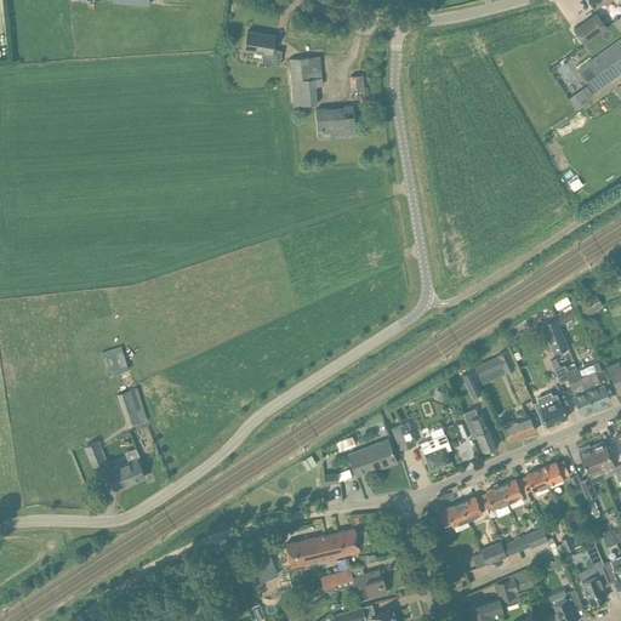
[(605,27),(596,13),(574,29),(584,44),(605,27)]
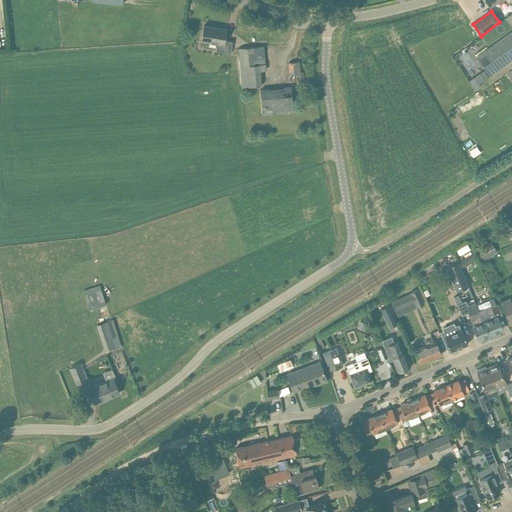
[(225,40),(226,29),(204,25),(201,40),(211,42),(217,43),(216,50),(220,51),(230,53),(231,49),(232,41),(225,40)]
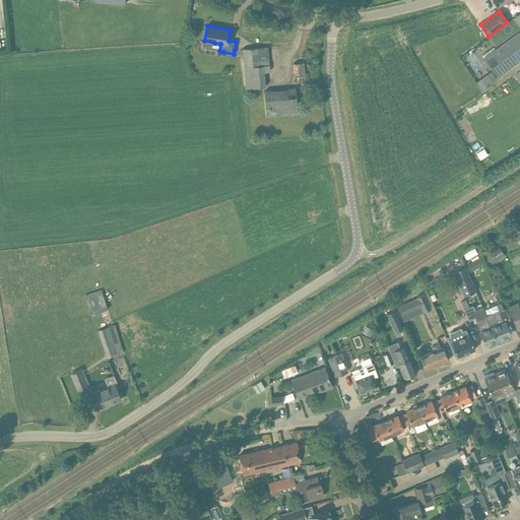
[(519,59),(519,34),(519,33),(484,57),(498,75),(519,59)]
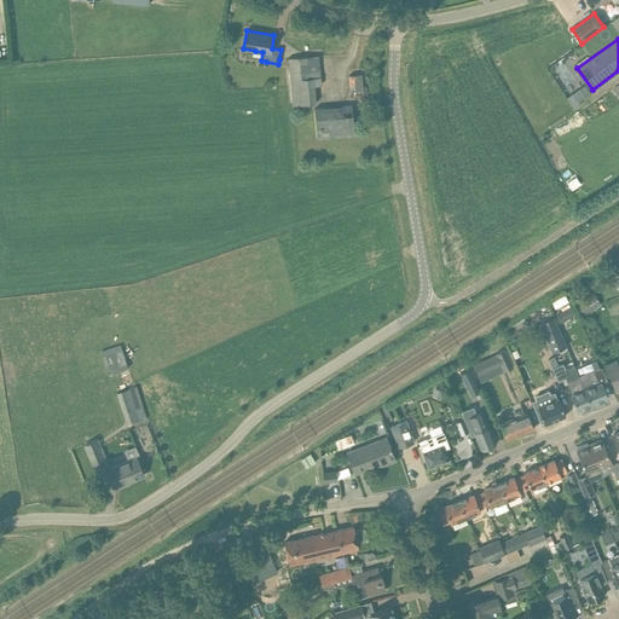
[(319,56),(289,57),(293,104),(293,111),(305,111),(304,103),(317,103),(316,86),(320,85),(320,76),(319,56)]
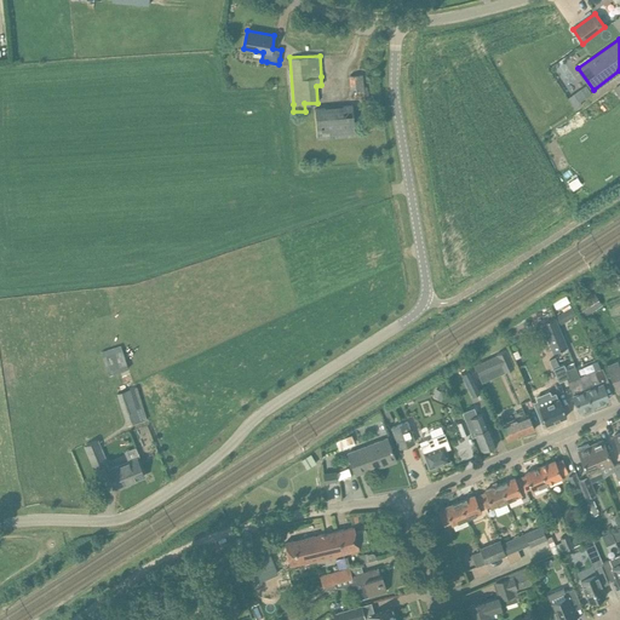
[(362,74),(349,75),(351,99),(365,98),(362,74)]
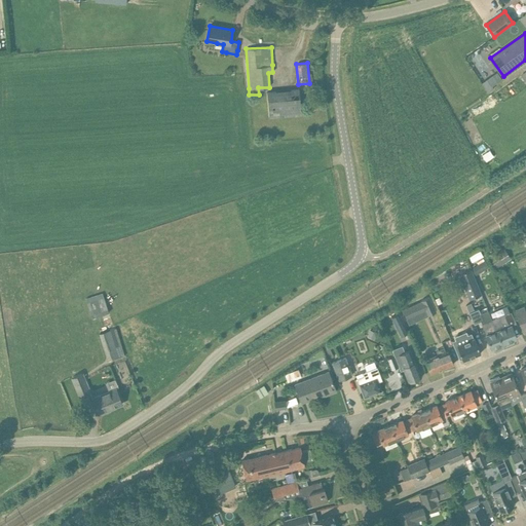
[(497,72),(481,82),(488,91),(493,88),(492,85),(501,79),(497,72)]
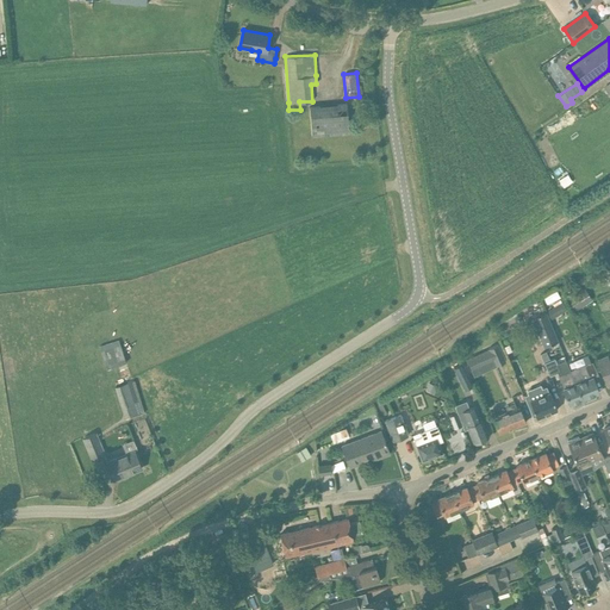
[(349,132),(347,104),(310,106),(312,136),(349,132)]
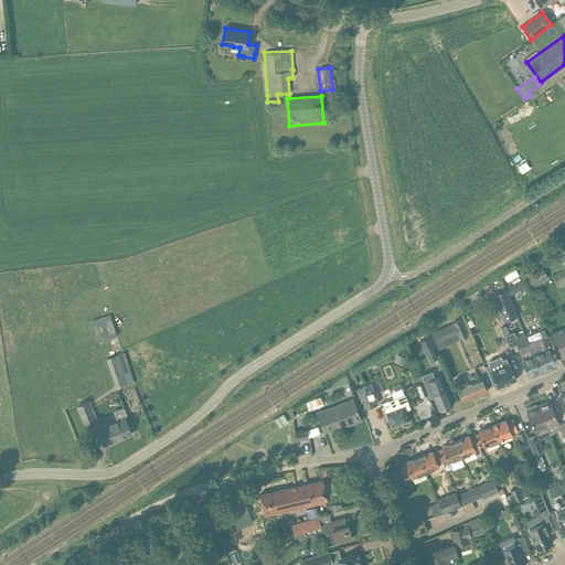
[(542,266),(524,277),(531,288),(548,277),(542,266)]
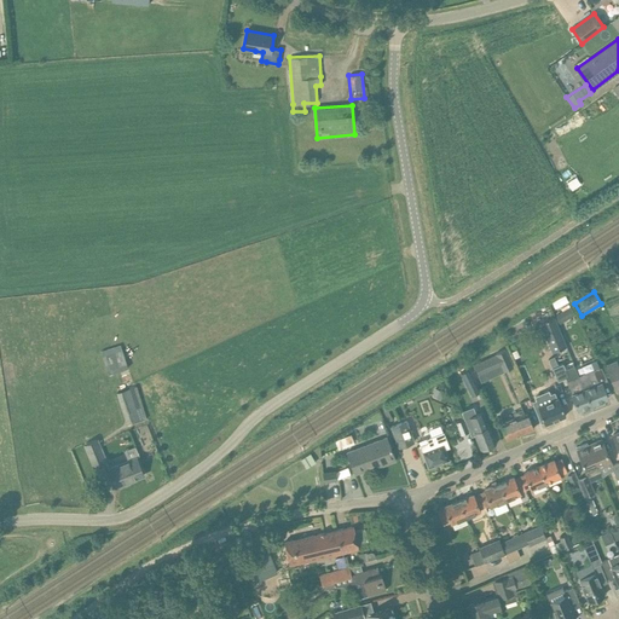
[(554,314),(559,323),(574,314),(571,306),(554,314)]
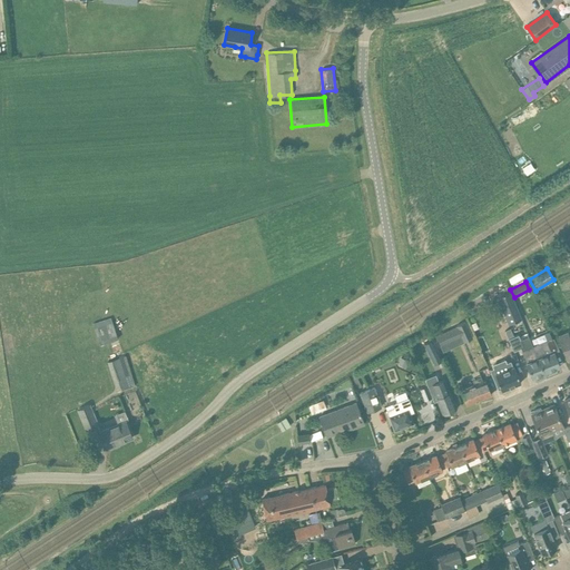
[(498,296),(509,324),(521,318),(511,292),(498,296)]
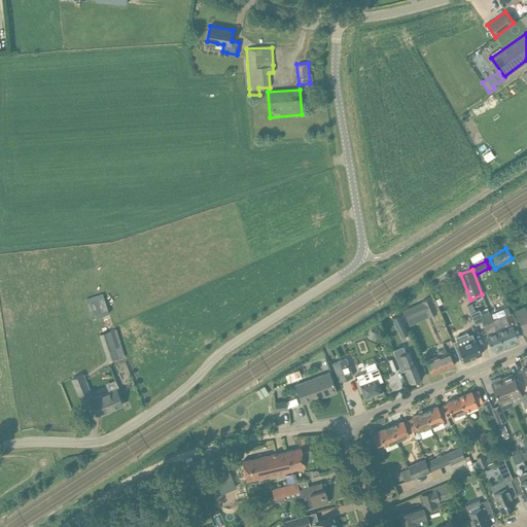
[(109,313),(102,293),(85,299),(92,318),(109,313)]
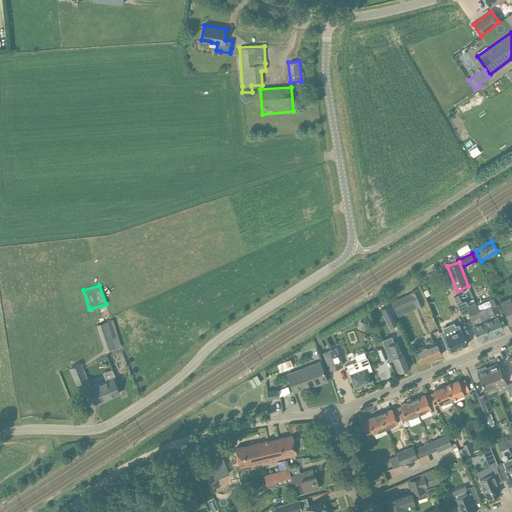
[(392,301),(395,310),(414,301),(416,307),(425,303),(418,288),(409,292),(410,293),(392,301)]
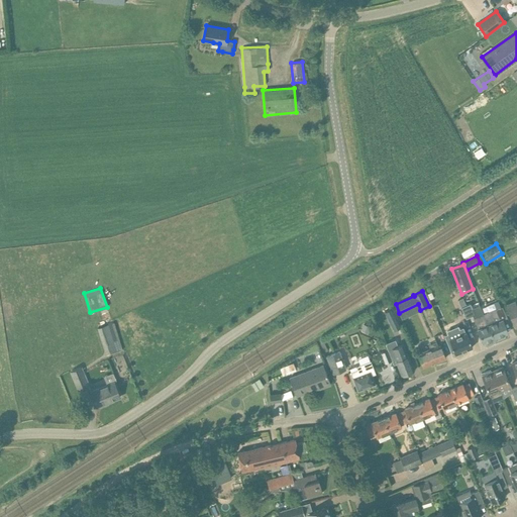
[(496,309),(483,314),(494,338),(508,332),(503,320),(507,318),(500,300),(494,303),(496,309)]
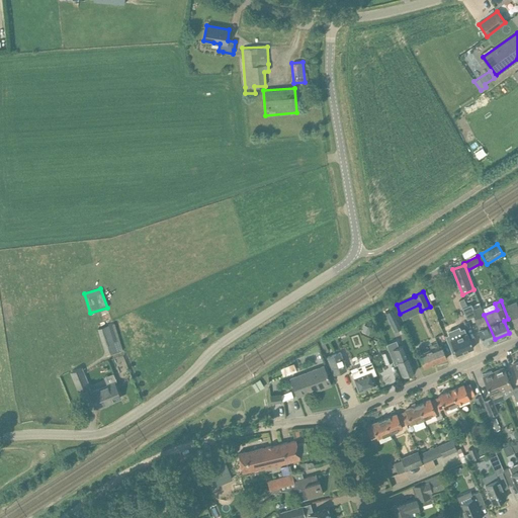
[(510,309),(509,309),(516,326),(517,325),(517,305),(516,306),(515,303),(508,306),(510,309)]
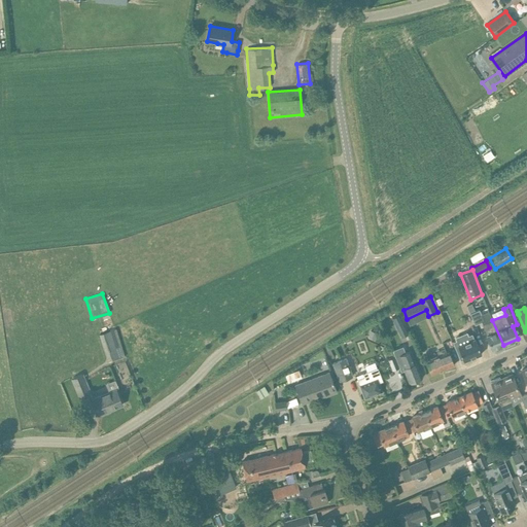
[(480,309),(470,313),(476,324),(482,322),(492,349),(503,345),(492,320),(489,311),(482,314),(480,309)]
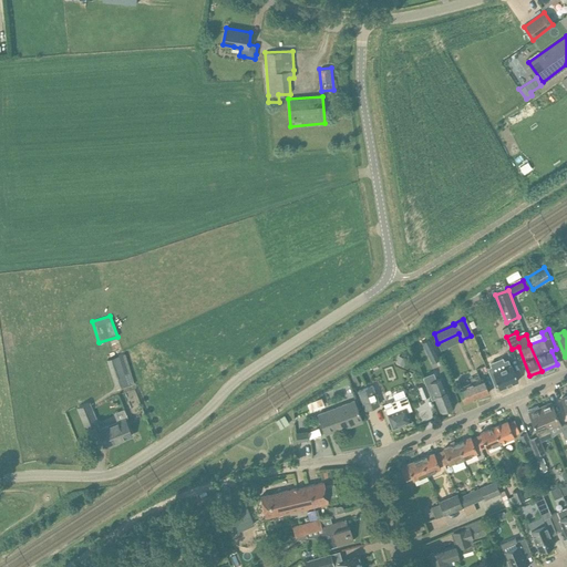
[(430,338),(422,341),(432,362),(440,359),(430,338)]
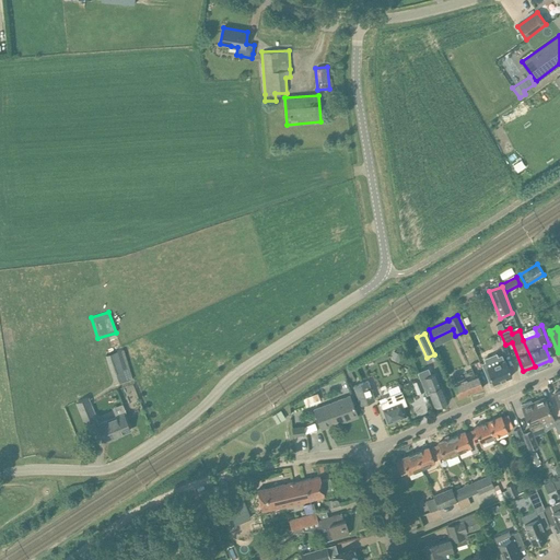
[(128,376),(120,350),(105,354),(114,381),(128,376)]
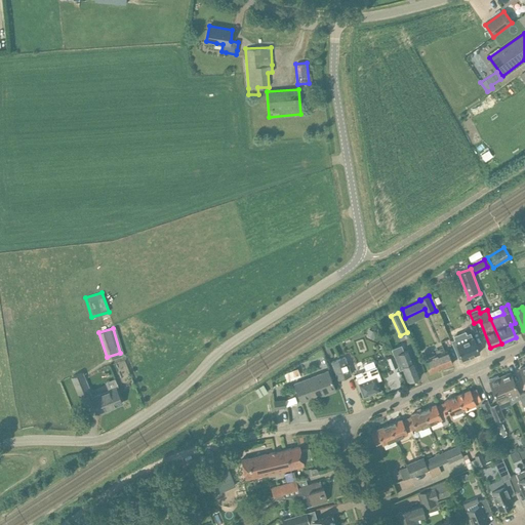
[(454,338),(451,340),(458,358),(461,357),(462,359),(470,356),(470,357),(475,355),(475,354),(480,352),(473,336),(472,336),(470,331),(466,333),(465,331),(453,335),(454,338)]
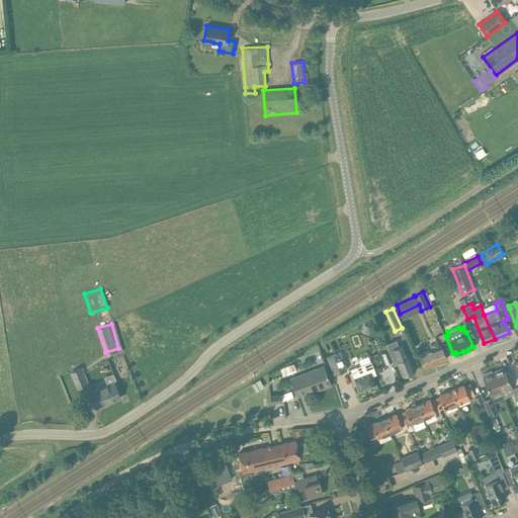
[(439,346),(437,342),(429,346),(431,349),(419,354),(424,367),(446,358),(441,345),(439,346)]
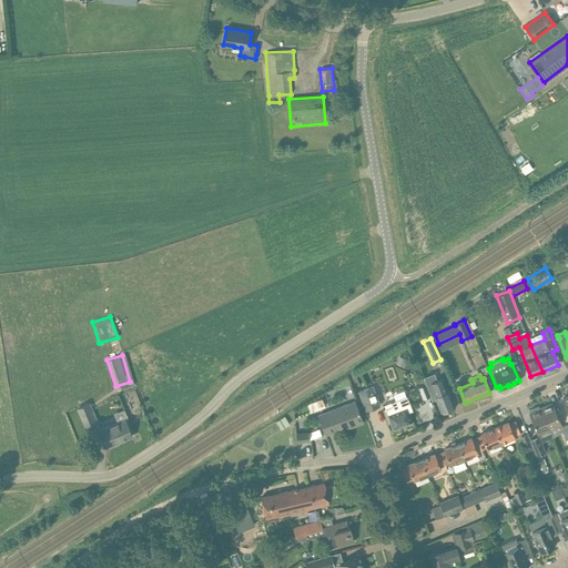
[(435,396),(442,413),(455,407),(443,377),(429,383),(435,396)]
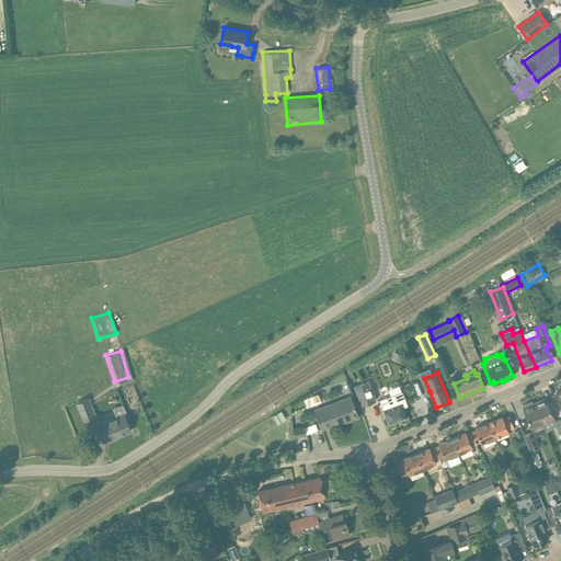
[(368,380),(354,386),(362,405),(376,400),(368,380)]
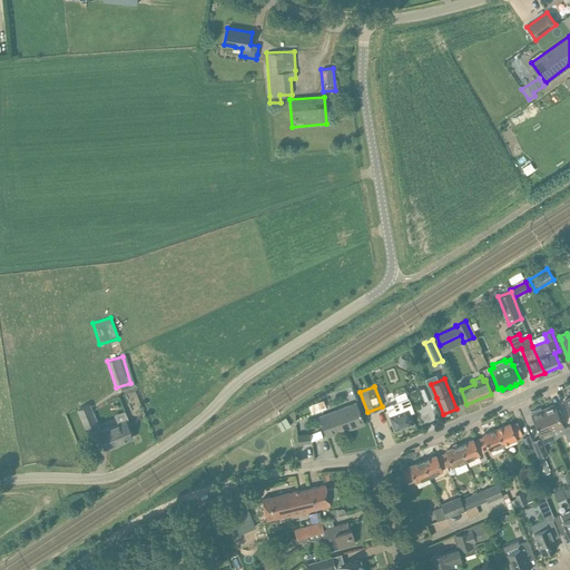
[(428,386),(421,389),(425,400),(432,397),(428,386)]
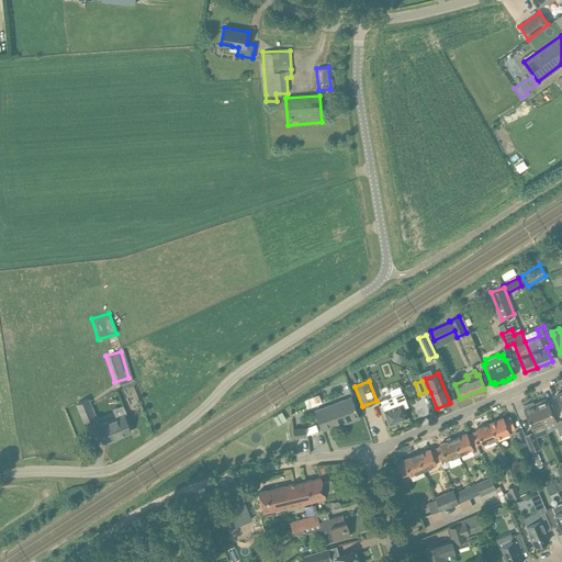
[(408,406),(403,392),(390,396),(391,400),(381,404),(389,424),(407,417),(404,407),(408,406)]
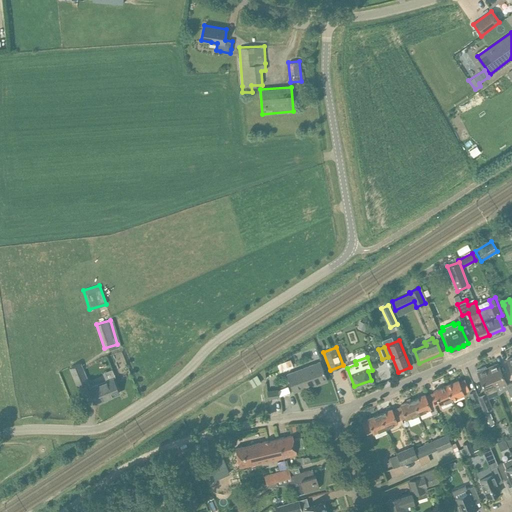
[(319,384),(327,381),(320,361),(287,374),(293,391),(301,388),(302,388),(318,382),(319,384)]
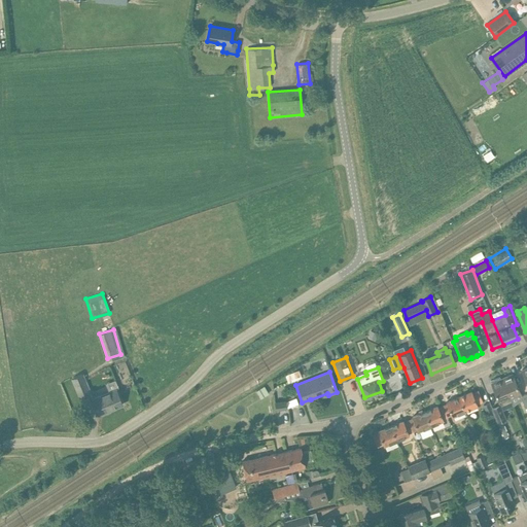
[(91,392),(82,373),(72,377),(80,396),(91,392)]
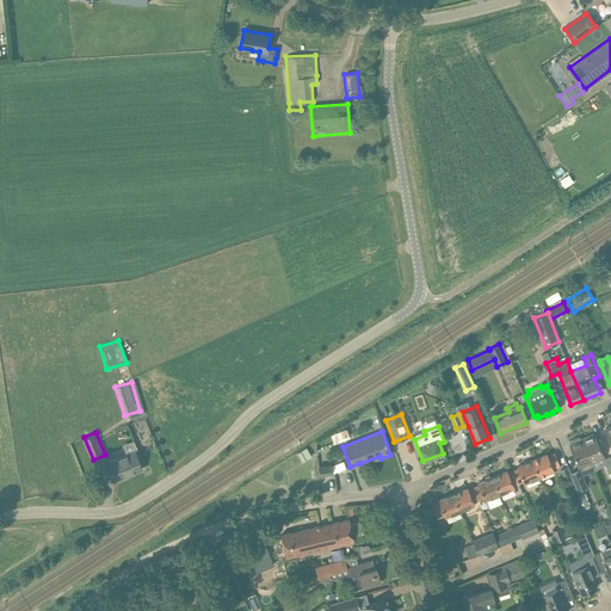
[(610,471),(610,456),(604,458),(593,433),(581,438),(594,470),(596,470),(603,466),(605,464),(609,473),(610,471)]
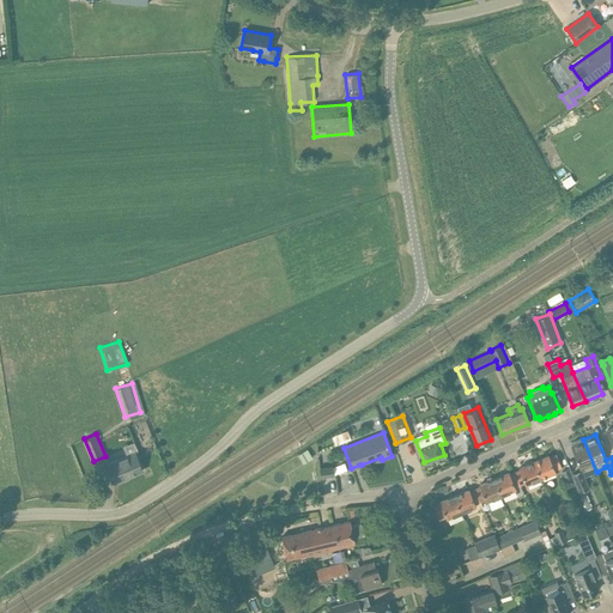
[(581,438),(572,442),(572,444),(571,445),(581,468),(580,468),(581,473),(574,477),(587,510),(592,508),(586,492),(589,491),(588,487),(589,487),(584,477),(596,472),(583,439),(582,441),(581,438)]
